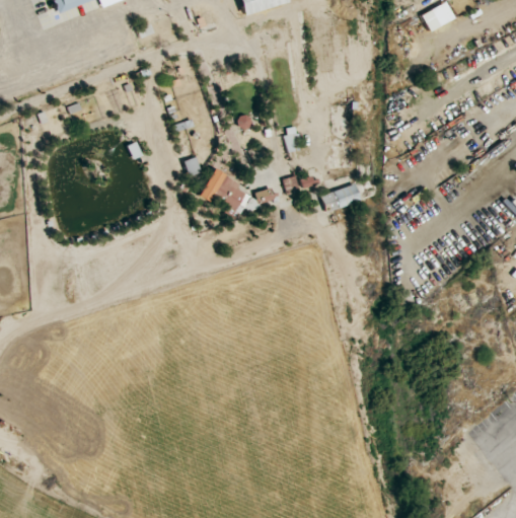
[(54,0),(59,12),(92,0),(54,0)]
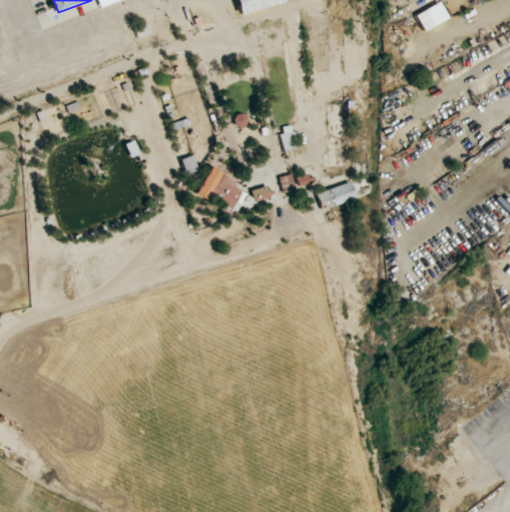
[(236,0),(242,15),(286,2),(285,0),(236,0)]
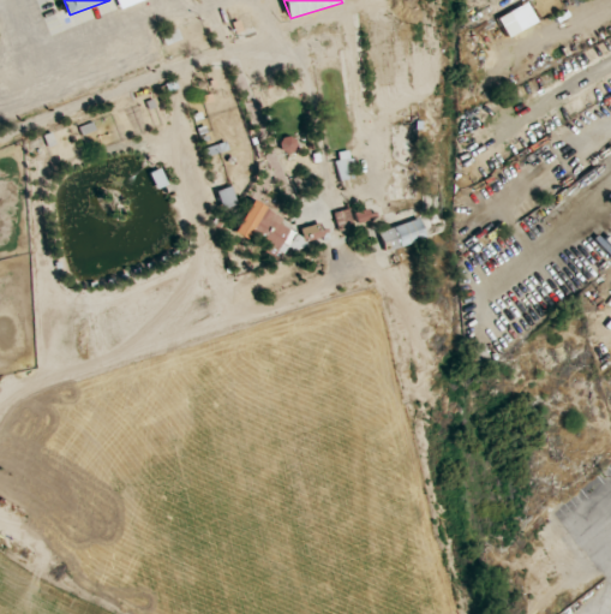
[(499,17),(510,37),(539,21),(528,1),(499,17)]
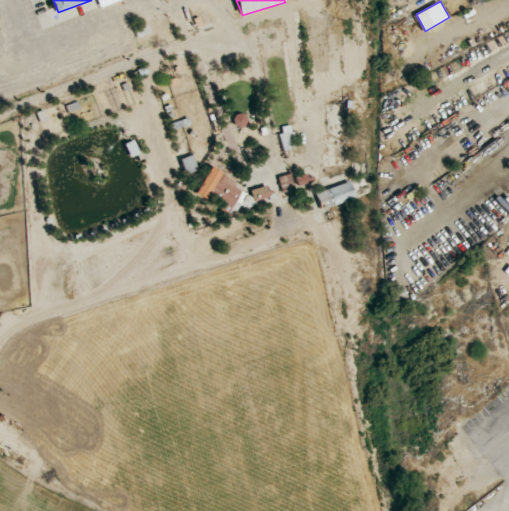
[(297,148),(294,124),(285,126),(286,132),(282,133),(284,149),(297,148)]
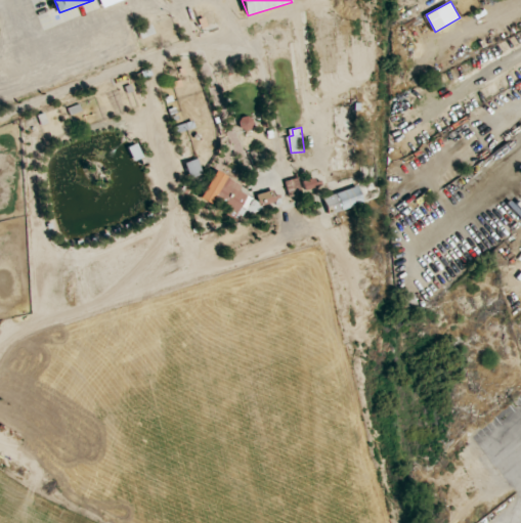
[(205,174),(200,158),(187,162),(191,177),(205,174)]
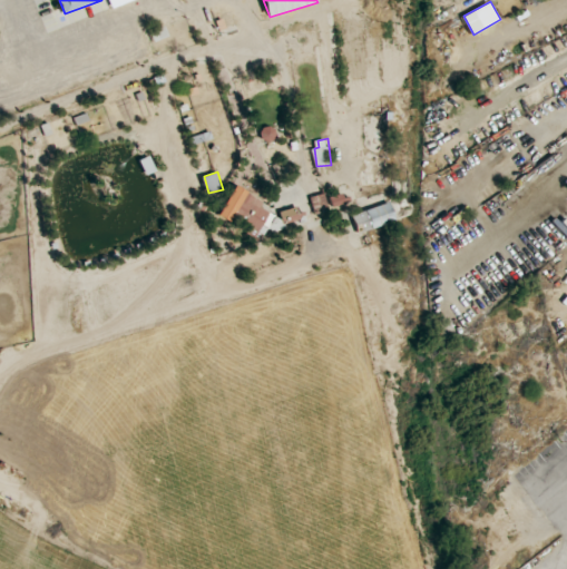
[(220,215),(232,221),(237,208),(252,215),(247,223),(276,237),(285,219),(271,213),(274,205),(234,185),(220,215)]
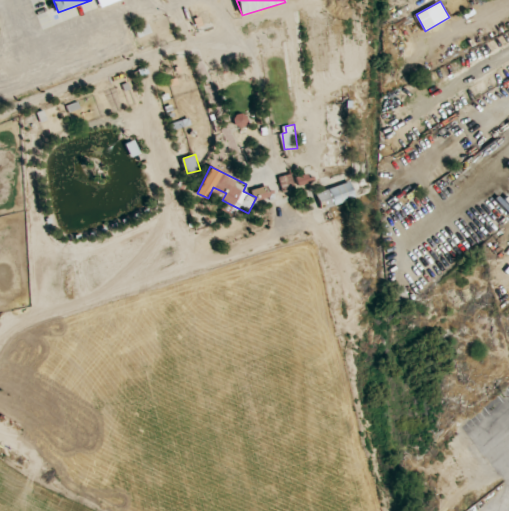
[(281,176),(284,190),(299,186),(296,172),(281,176)]
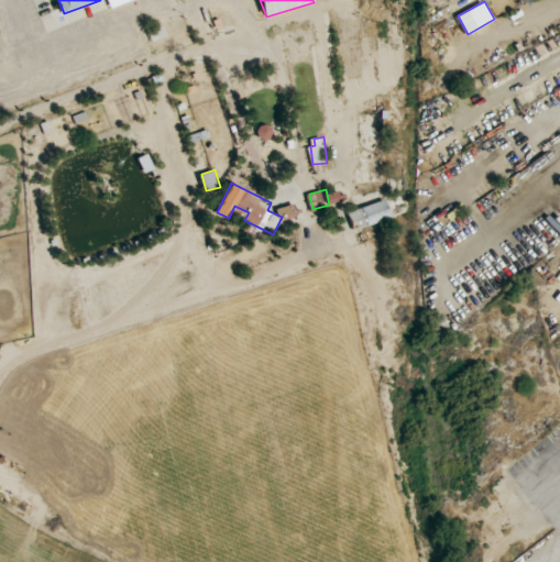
[(350,211),(357,229),(393,217),(386,199),(350,211)]
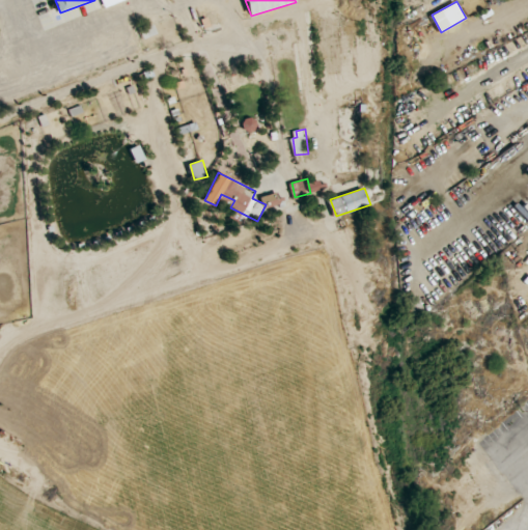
[(266,210),(283,203),(280,192),(261,197),(266,210)]
